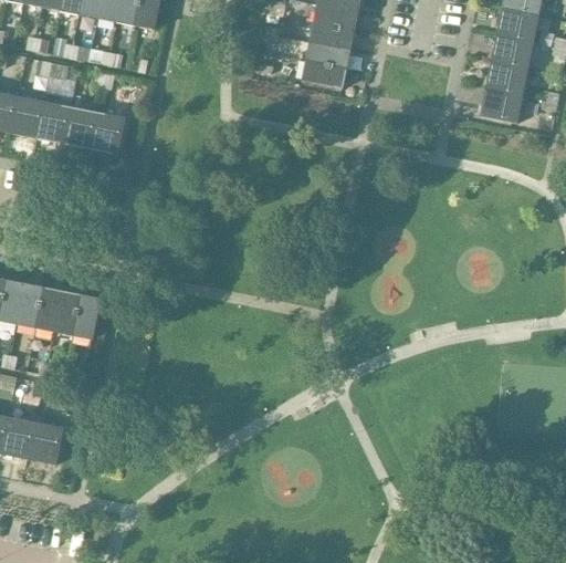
[(42,0),(41,7),(60,10),(62,0),(42,0)]
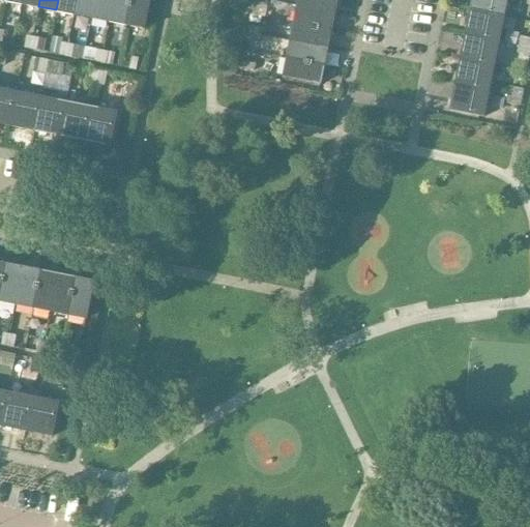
[(58,0),(56,9),(74,12),(76,0),(58,0)]
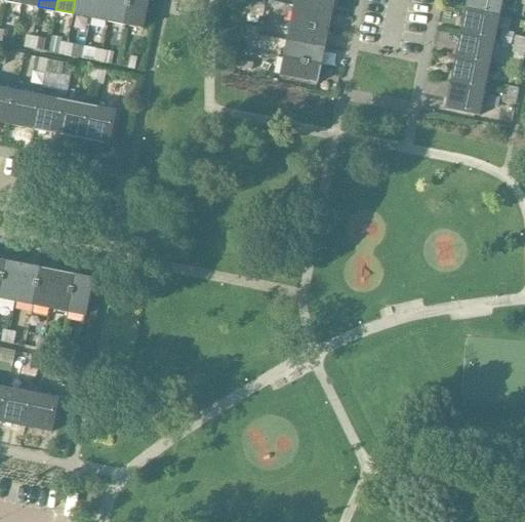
[(75,0),(73,12),(90,16),(93,0),(75,0)]
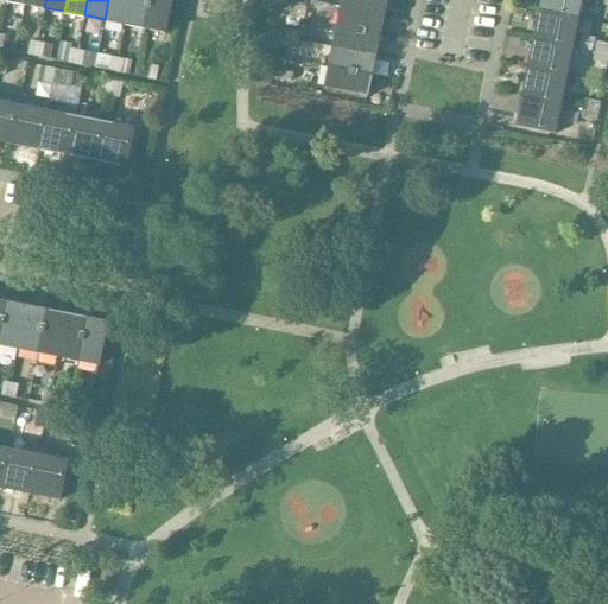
[(108,0),(105,19),(125,23),(128,0),(108,0)]
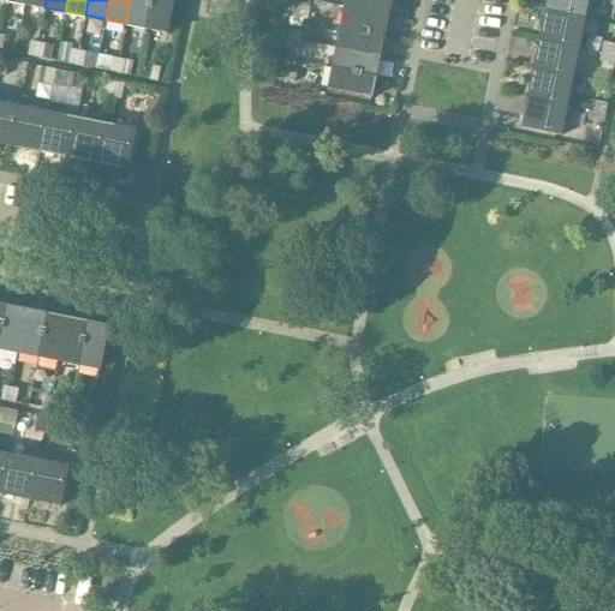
[(130,0),(126,23),(147,28),(151,0),(130,0)]
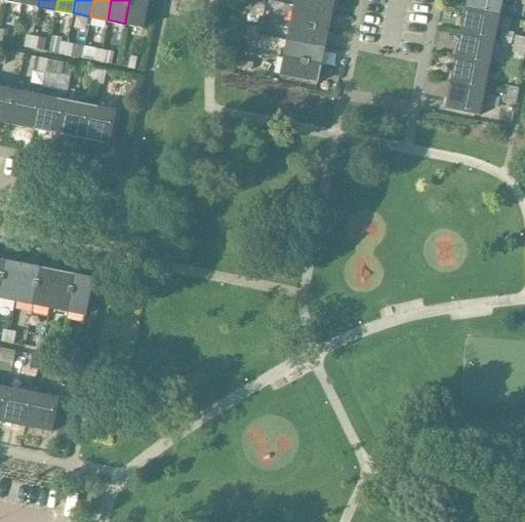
[(129,0),(125,24),(143,27),(147,0),(129,0)]
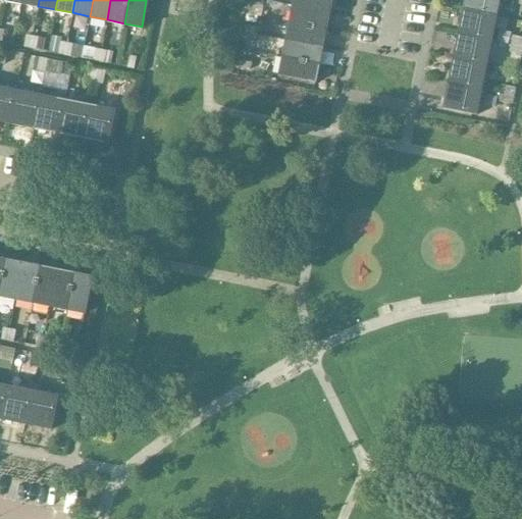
[(294,0),(293,3),(329,10),(331,0),(294,0)]
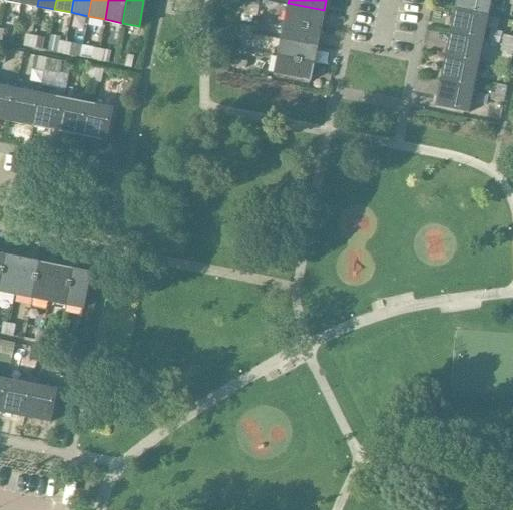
[(456,0),(455,6),(487,13),(489,0),(456,0)]
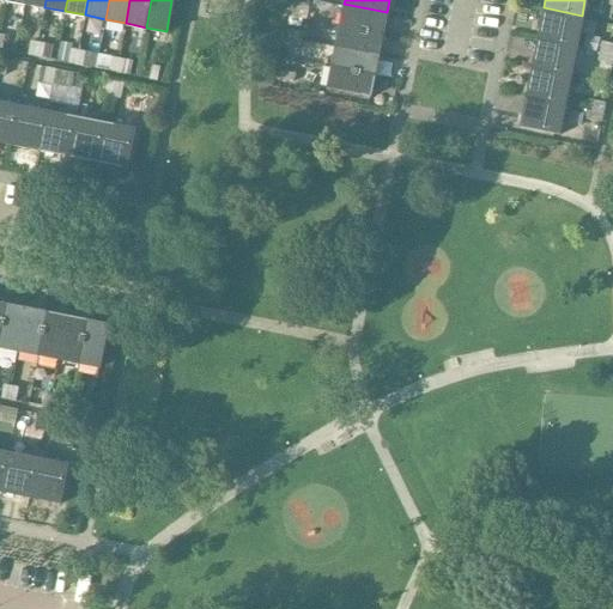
[(387,12),(344,4),(339,24),(383,34),(387,12)]
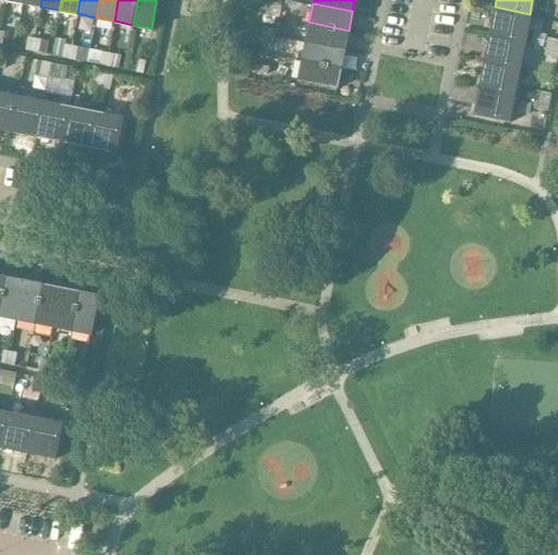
[(530,14),(495,7),(489,33),(525,39),(530,14)]
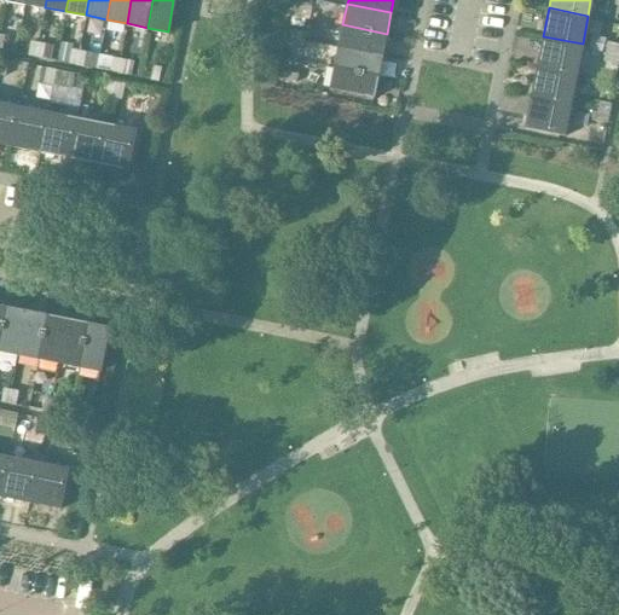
[(387,34),(342,24),(339,45),(382,53),(387,34)]
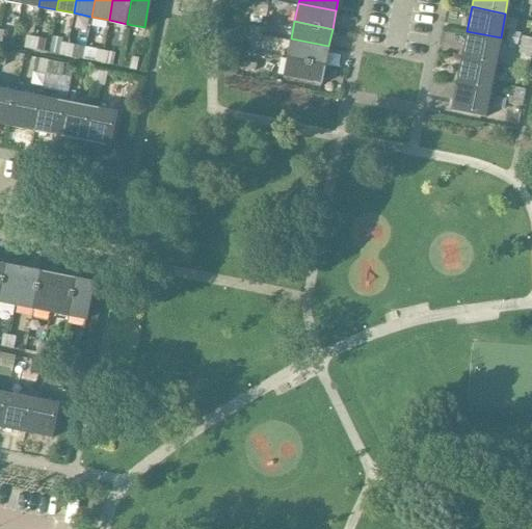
[(501,37),(467,31),(462,56),(496,63),(501,37)]
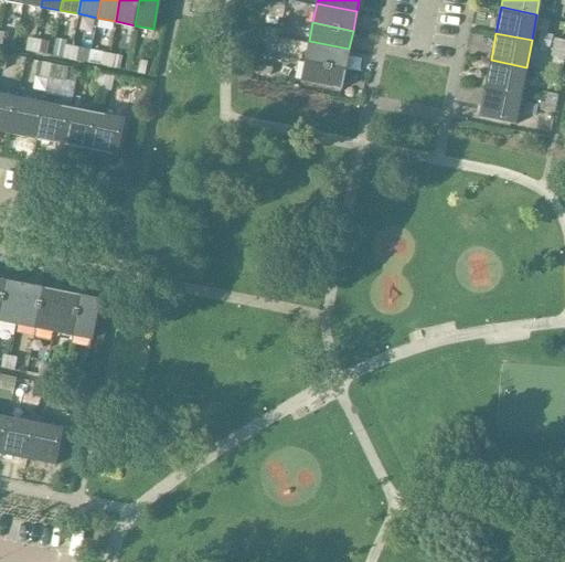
[(25,49),(32,50),(35,38),(29,35),(25,49)]
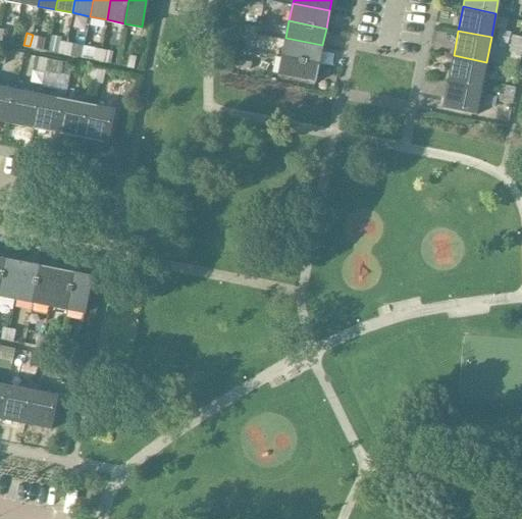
[(521,36),(512,34),(511,41),(521,43),(521,36)]
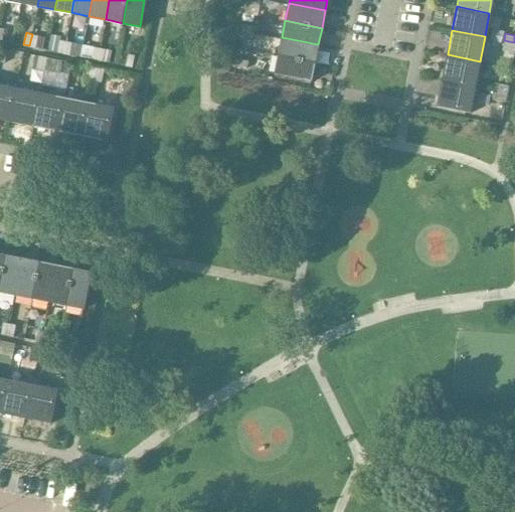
[(38,35),(32,34),(29,45),(35,46),(38,35)]
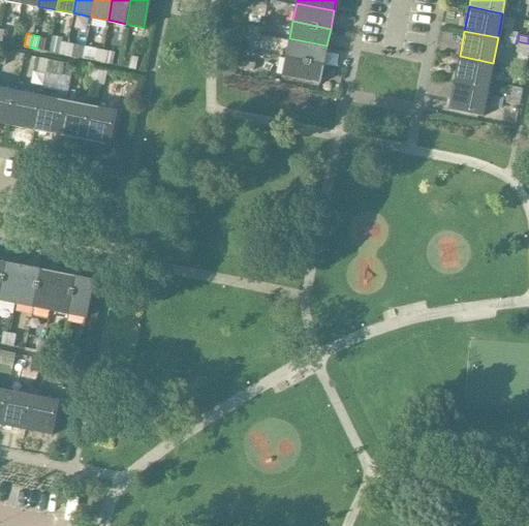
[(327,45),(289,38),(286,55),(323,62),(327,45)]
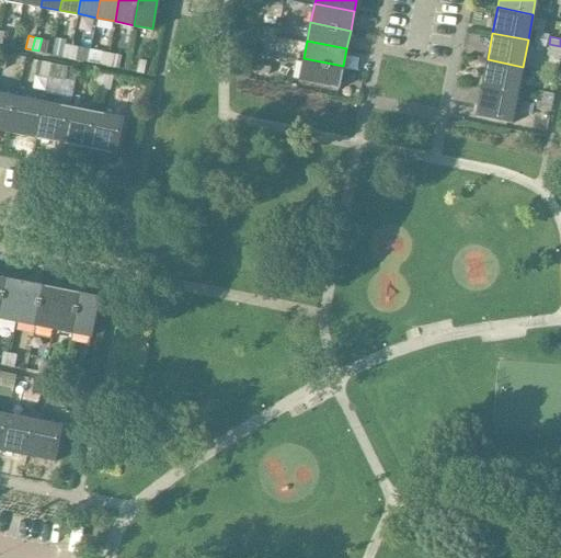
[(63,55),(69,57),(71,44),(65,43),(63,55)]
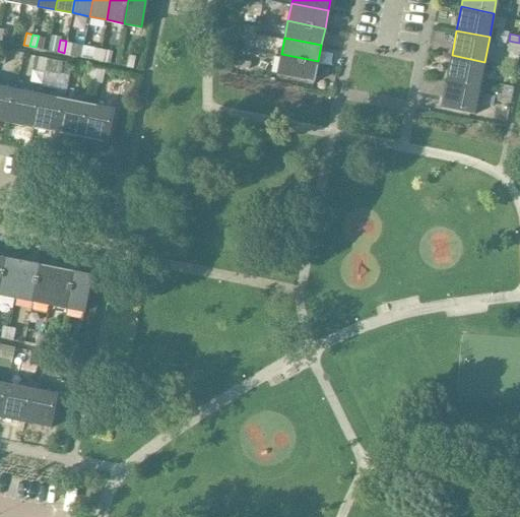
[(72,43),(66,41),(64,53),(70,54),(72,43)]
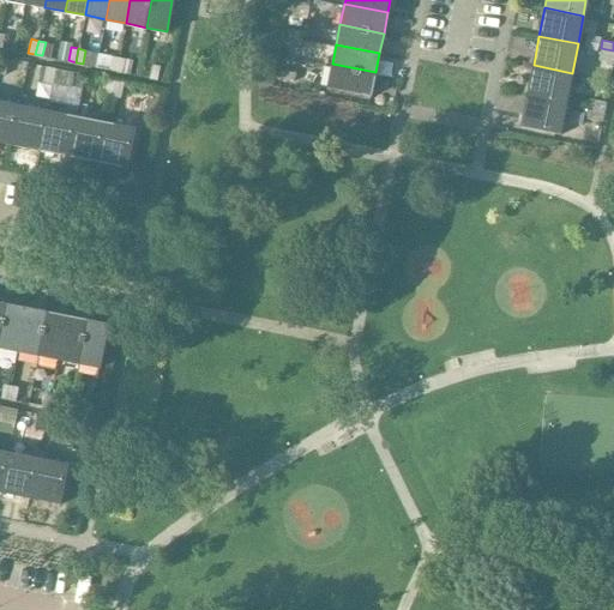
[(613,59),(613,50),(601,48),(599,59),(613,62),(613,59)]
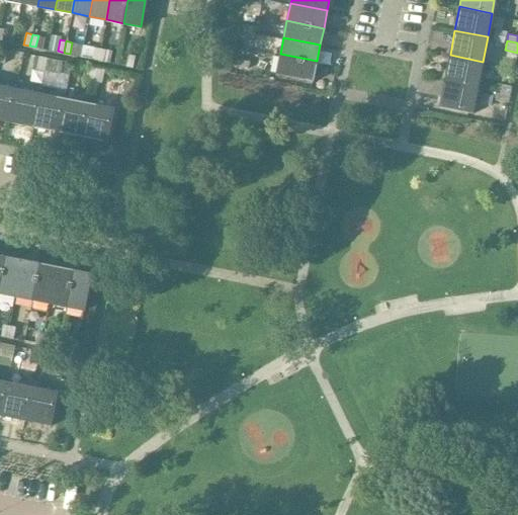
[(92,58),(98,59),(100,48),(94,47),(92,58)]
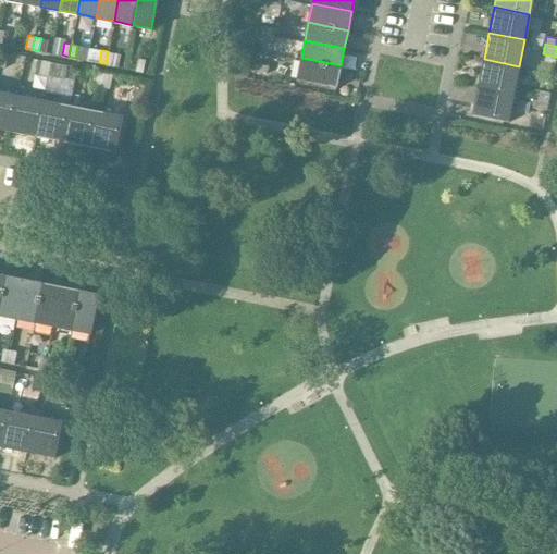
[(120,53),(114,52),(108,51),(106,63),(111,64),(118,65),(120,53)]
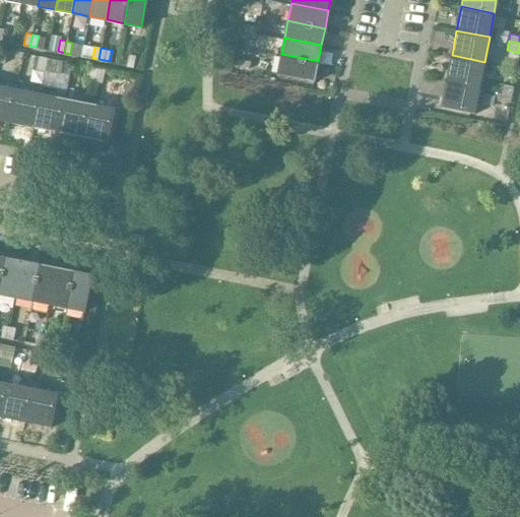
[(127,65),(133,66),(135,55),(129,54),(127,65)]
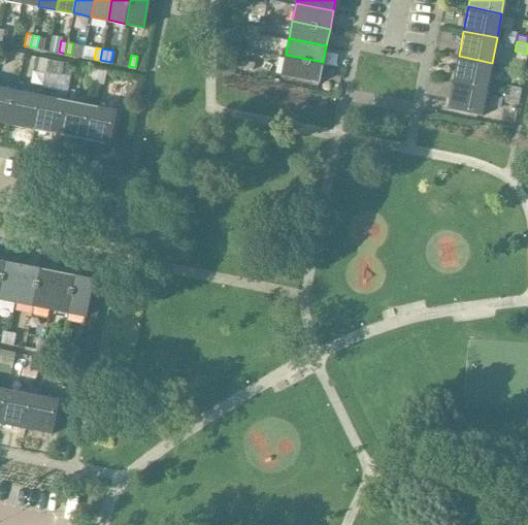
[(323,62),(286,55),(282,74),(319,81),(323,62)]
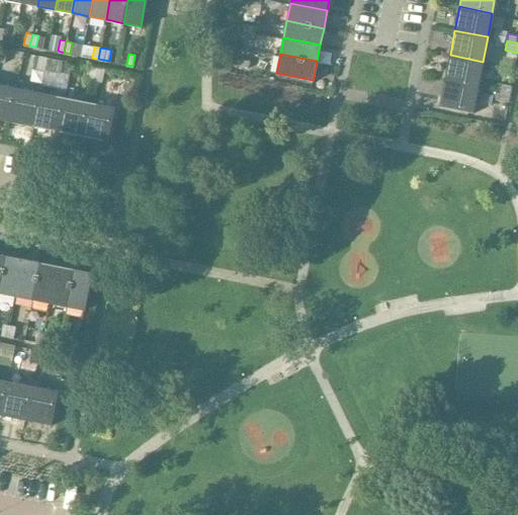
[(483,62),(450,55),(445,80),(478,86),(483,62)]
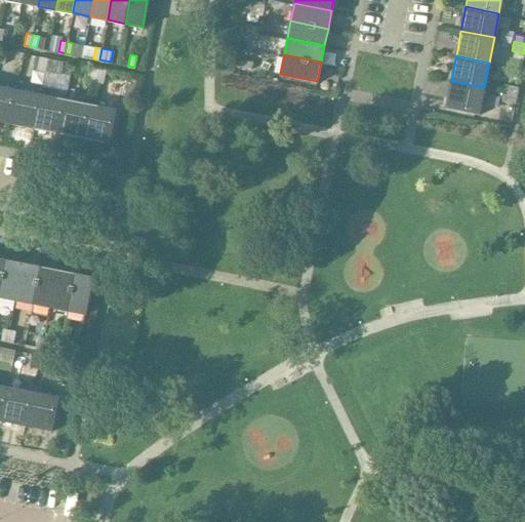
[(37,69),(45,71),(48,57),(40,56),(37,69)]
